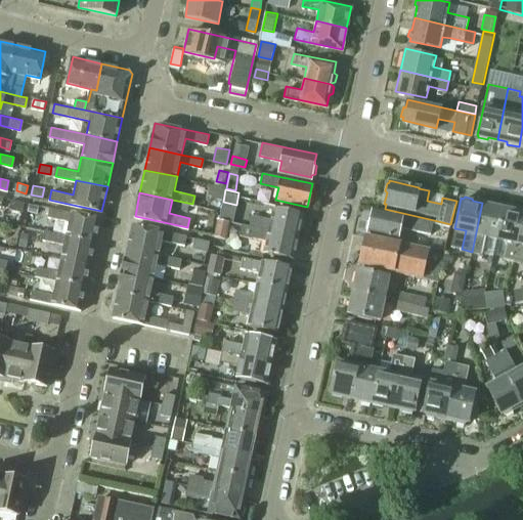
[(11,198),(9,206),(22,209),(24,201),(11,198)]
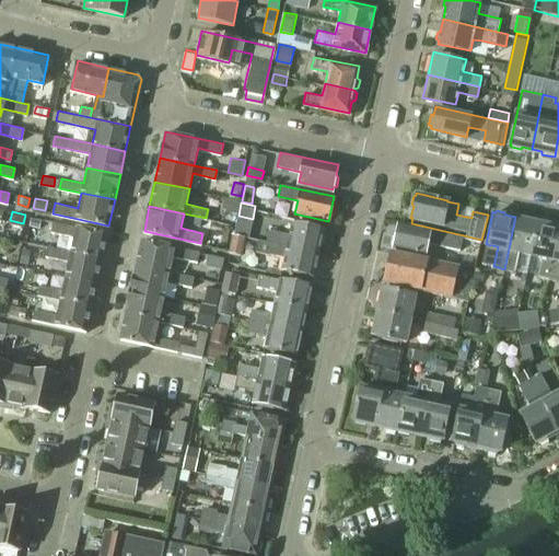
[(32,216),(30,224),(39,226),(41,218),(32,216)]
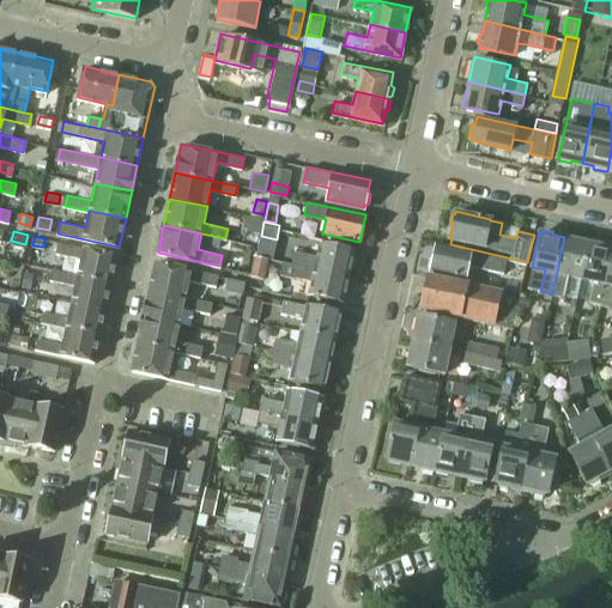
[(580,278),(588,241),(579,238),(575,239),(564,237),(552,295),(564,297),(567,290),(577,293),(580,278)]
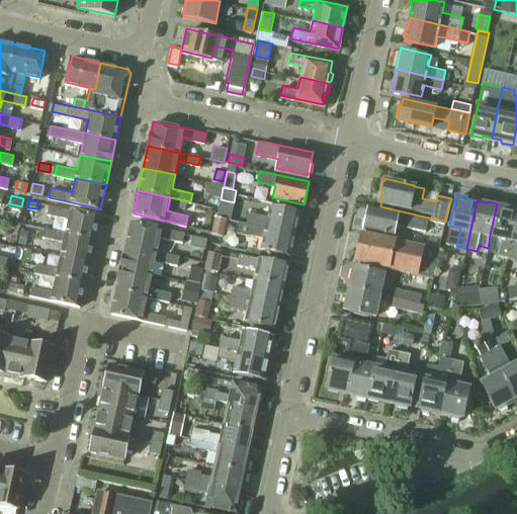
[(220,202),(218,211),(228,213),(229,204),(220,202)]
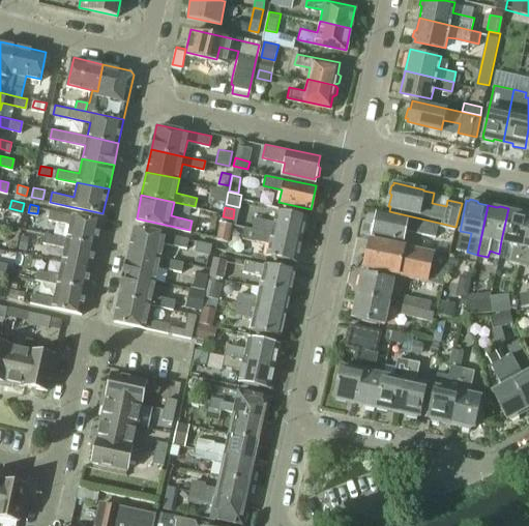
[(519,263),(528,220),(528,214),(521,212),(519,210),(508,208),(501,240),(512,242),(508,261),(519,263)]
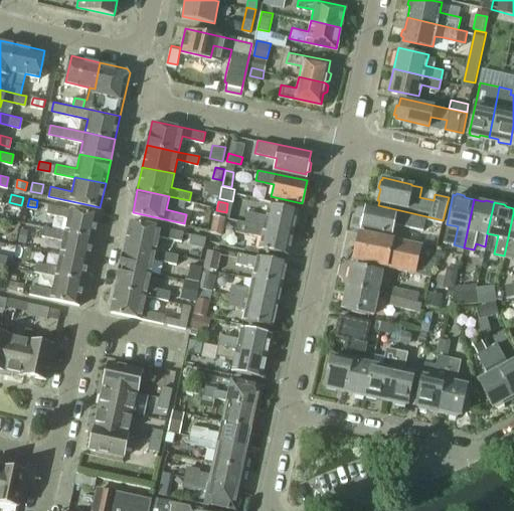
[(421,228),(424,216),(366,203),(364,214),(361,216),(359,222),(361,224),(361,226),(390,232),(392,222),(421,228)]
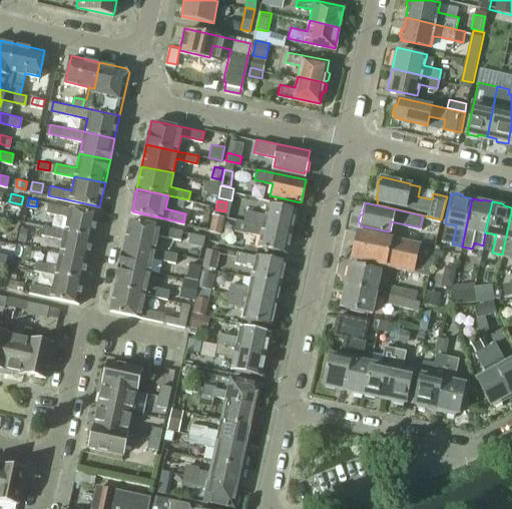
[(93,235),(98,213),(49,203),(47,211),(67,216),(64,229),(93,235)]
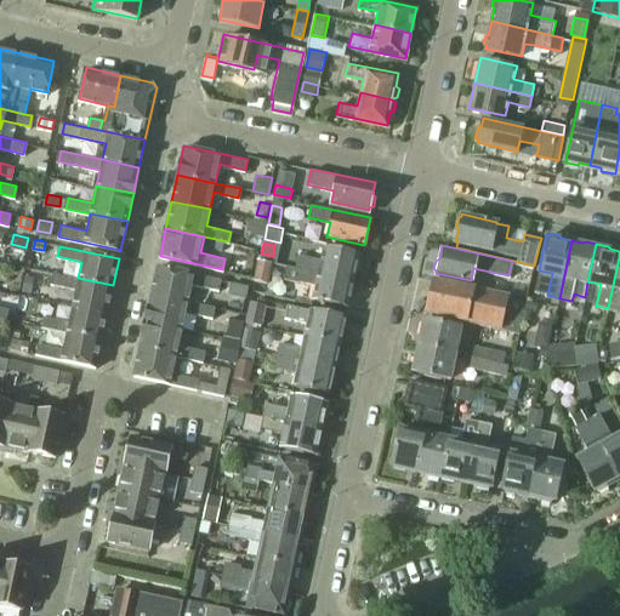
[(360,266),(362,260),(359,257),(359,254),(323,246),(319,260),(289,252),(285,264),(288,264),(353,279),(357,268),(360,266)]
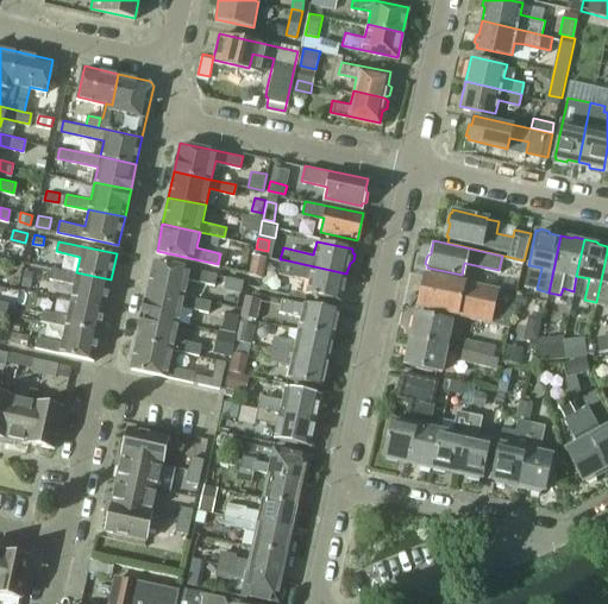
[(256,255),(251,274),(262,276),(267,255),(256,252),(256,255)]
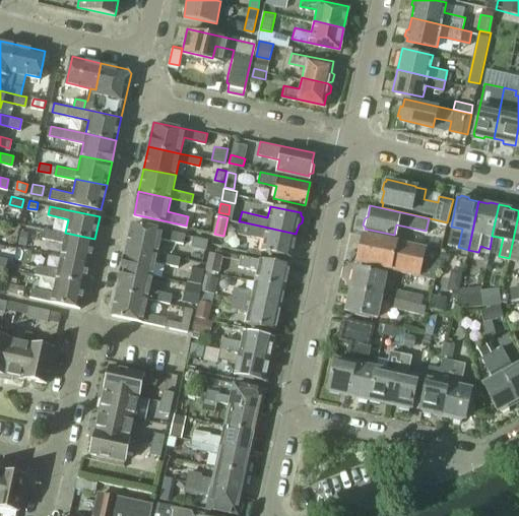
[(518,215),(509,258),(518,261),(518,215)]
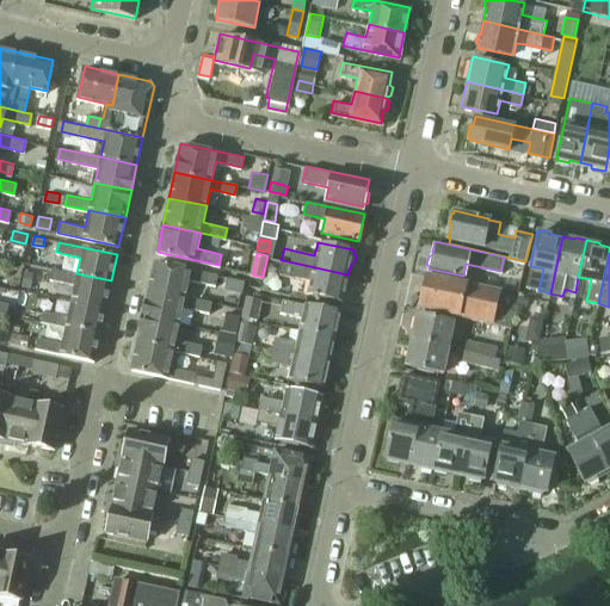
[(215,284),(217,274),(155,260),(149,289),(186,296),(190,279),(215,284)]
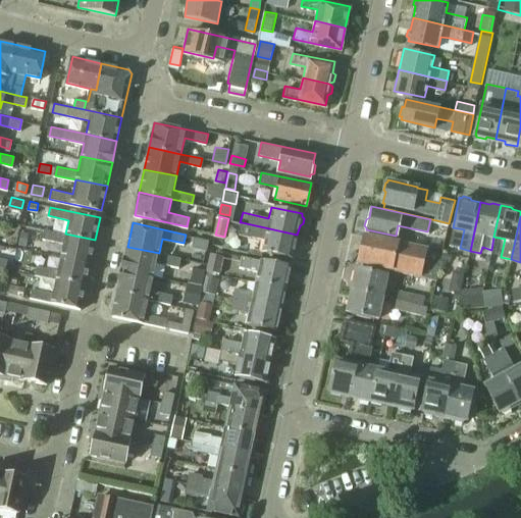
[(295,245),(297,235),(242,222),(240,234),(264,239),(261,250),(292,256),(293,254),(296,253),(298,247),(295,245)]
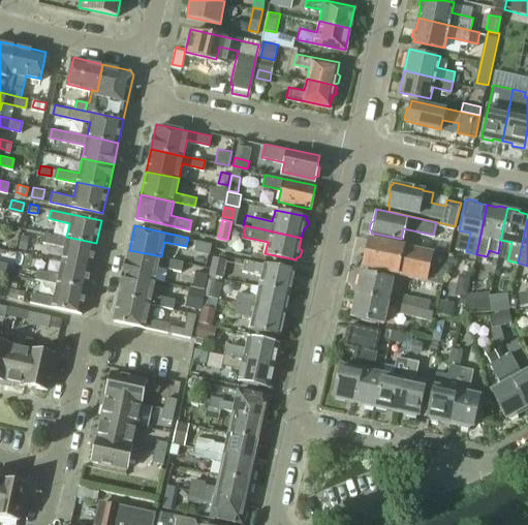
[(96,243),(66,237),(44,232),(43,241),(64,245),(61,259),(91,266),(96,243)]
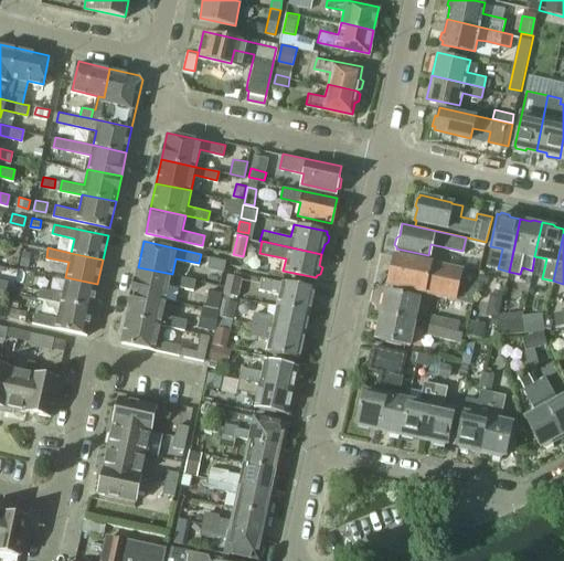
[(23,250),(20,263),(28,265),(31,251),(23,250)]
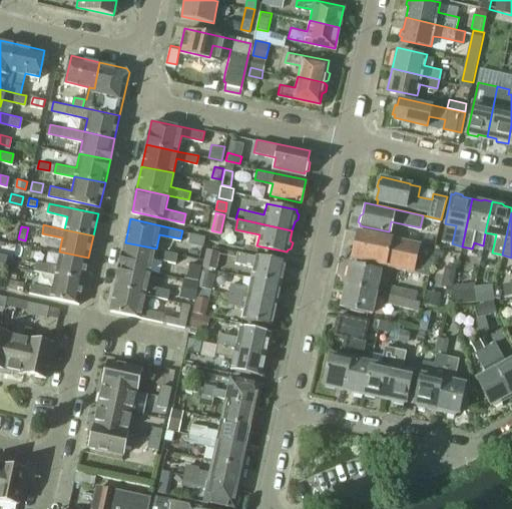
[(429,275),(435,246),(357,229),(351,258),(429,275)]
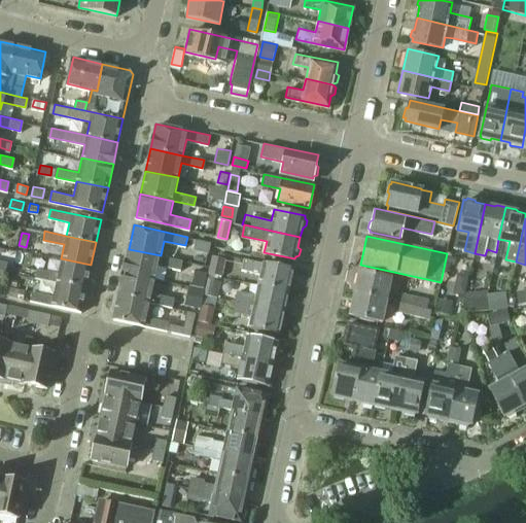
[(181,260),(161,255),(129,249),(124,272),(155,279),(159,264),(179,269),(181,260)]
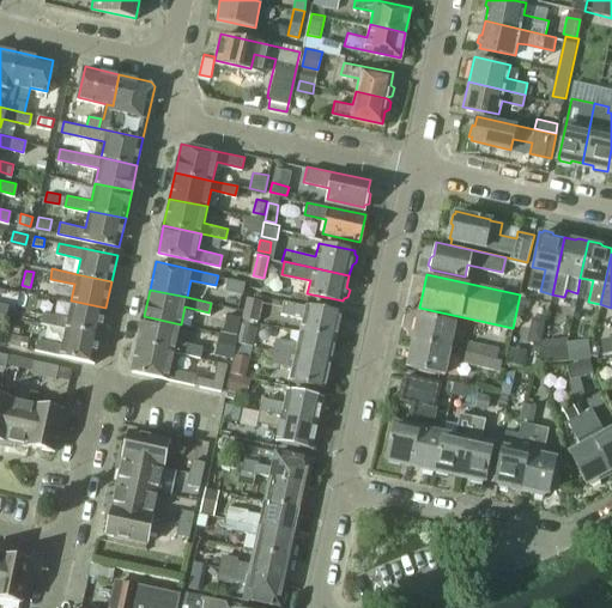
[(19,295),(17,305),(25,308),(28,297),(19,295)]
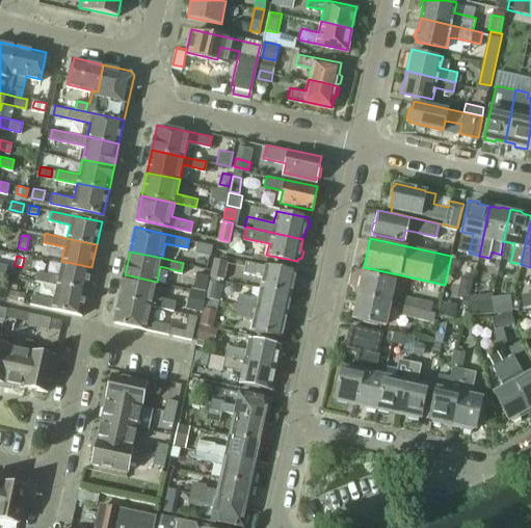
[(224,276),(229,260),(216,258),(212,274),(224,276)]
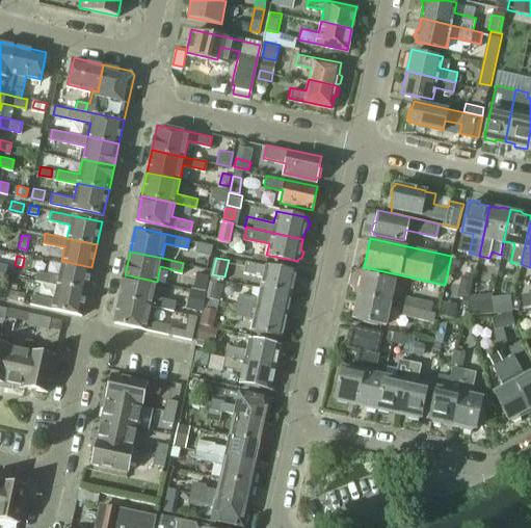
[(293,282),(296,270),(246,260),(243,271),(263,275),(261,285),(294,292),(296,283),(293,282)]
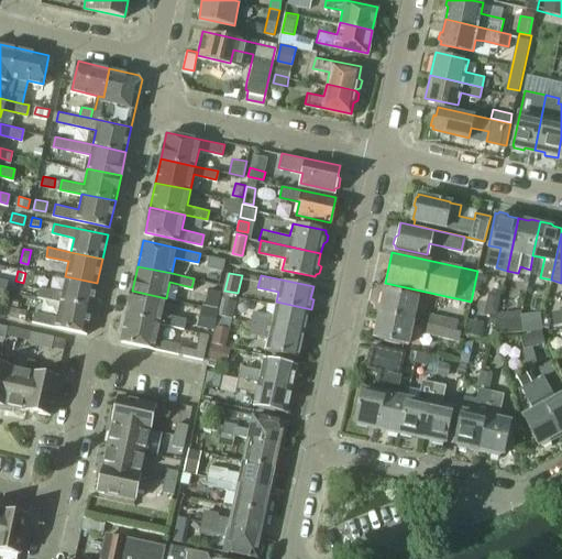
[(91,307),(97,283),(65,276),(62,291),(40,286),(37,296),(59,300),(91,307)]
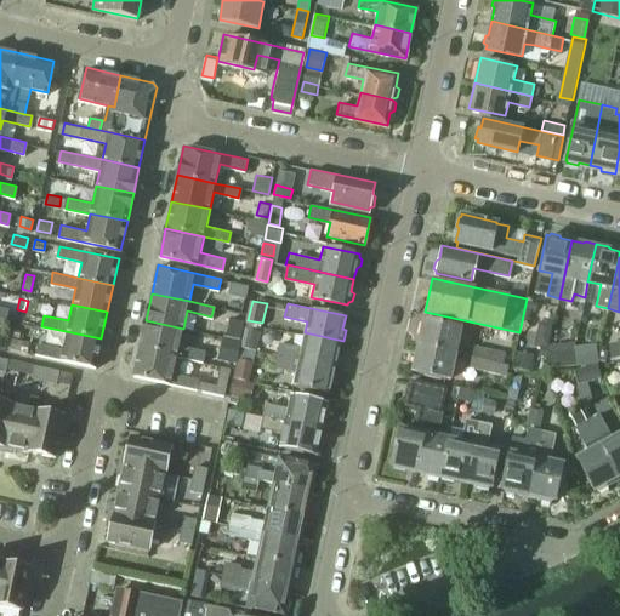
[(242,337),(245,320),(232,318),(228,335),(242,337)]
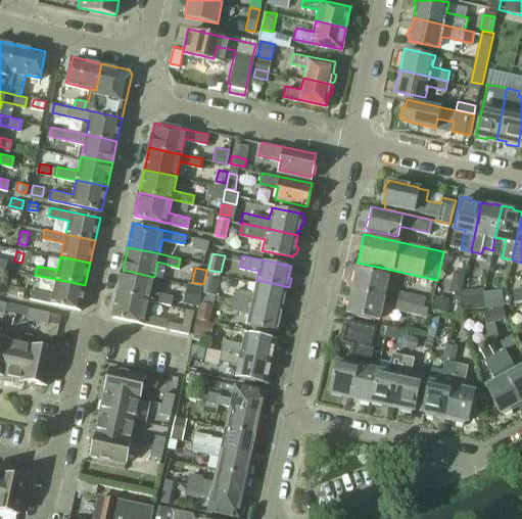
[(384,296),(388,274),(357,268),(351,289),(384,296)]
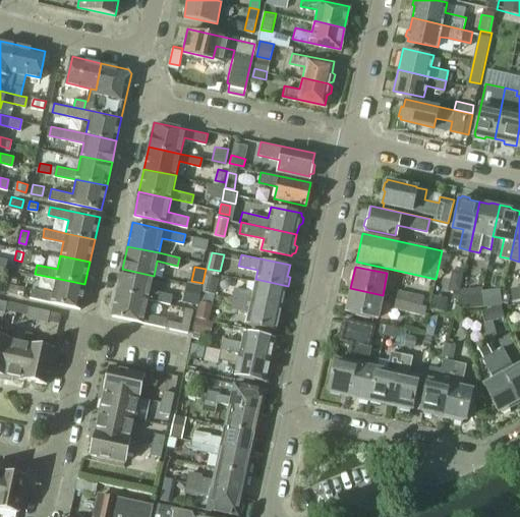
[(151,289),(154,276),(122,269),(117,290),(149,297),(170,302),(171,293),(151,289)]
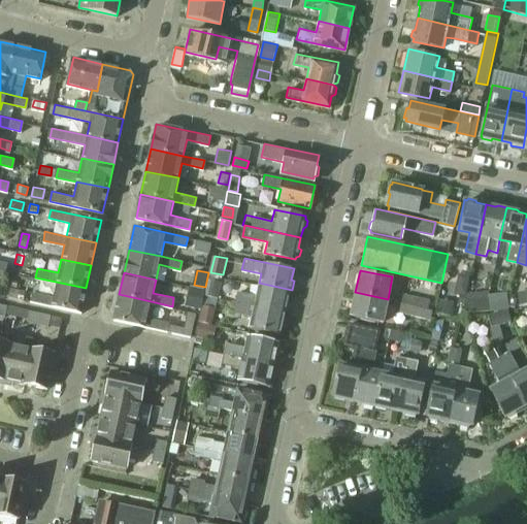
[(218,296),(222,282),(209,279),(206,293),(218,296)]
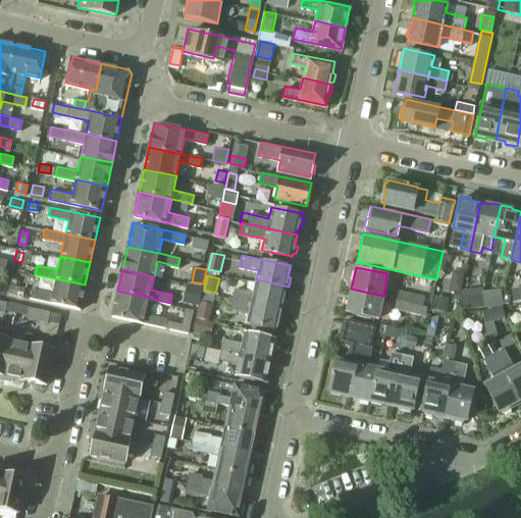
[(80,307),(85,285),(55,278),(53,292),(32,287),(30,297),(80,307)]
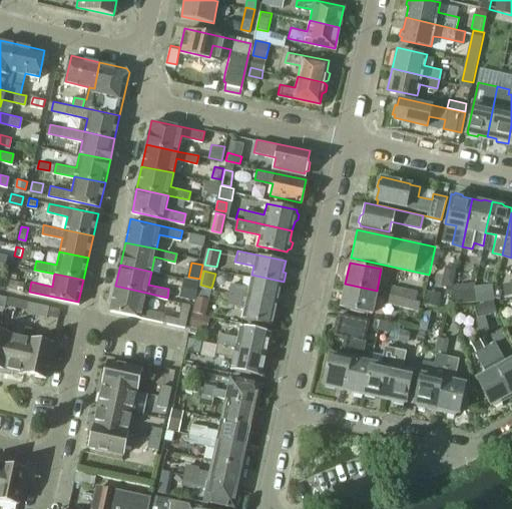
[(282,293),(284,282),(251,275),(248,286),(229,282),(227,292),(276,303),(279,292),(282,293)]
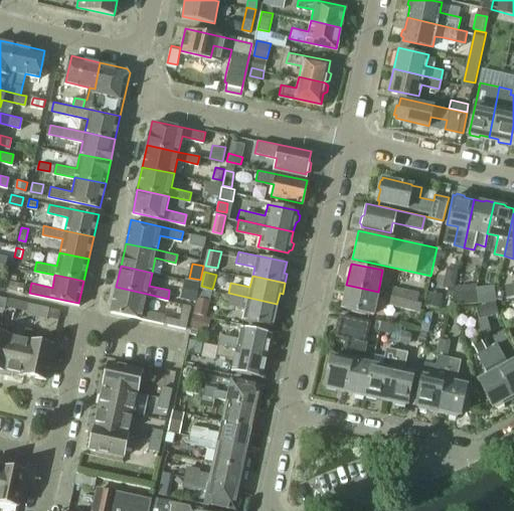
[(10,280),(8,288),(22,291),(24,283),(10,280)]
